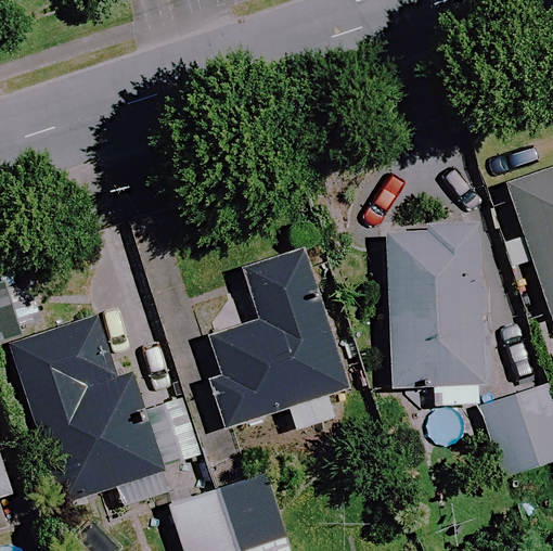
[(552,164),(504,181),(551,320),(552,319),(552,164)]
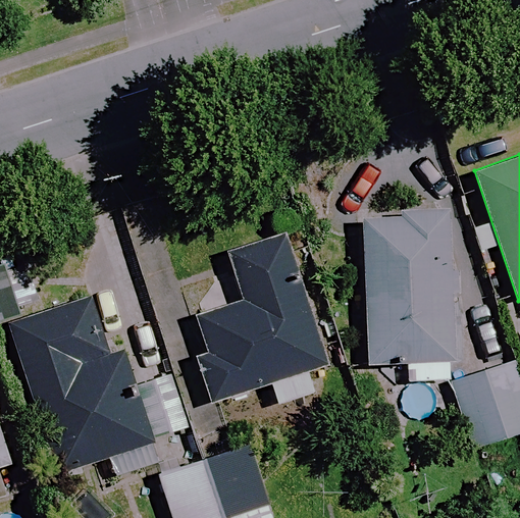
[(463,358),(455,207),(387,210),(390,250),(363,252),(368,364),(405,362),(406,381),(449,379),(448,358),(463,358)]
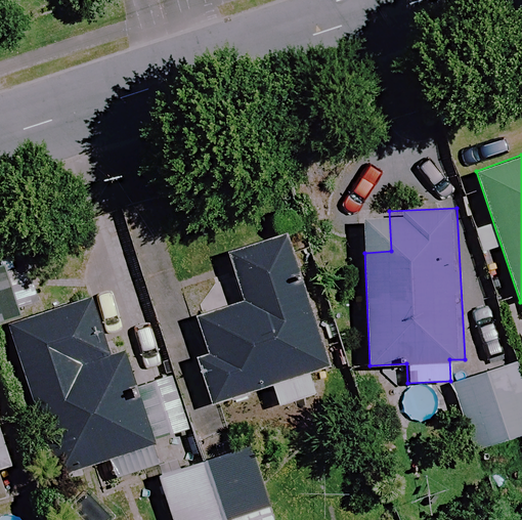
[(331,367),(284,229),(226,249),(244,300),(197,315),(209,352),(197,356),(214,405),(270,386),(277,407),(315,394),(309,375),(331,367)]
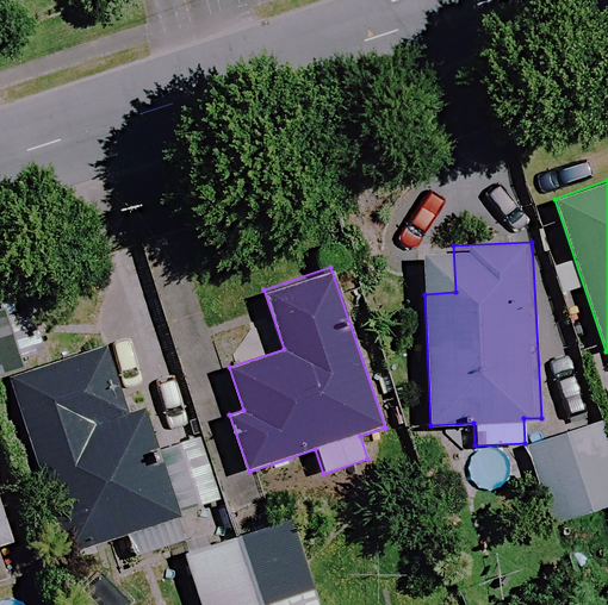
[(131,419),(110,347),(11,376),(64,553),(175,518),(143,415),(131,419)]
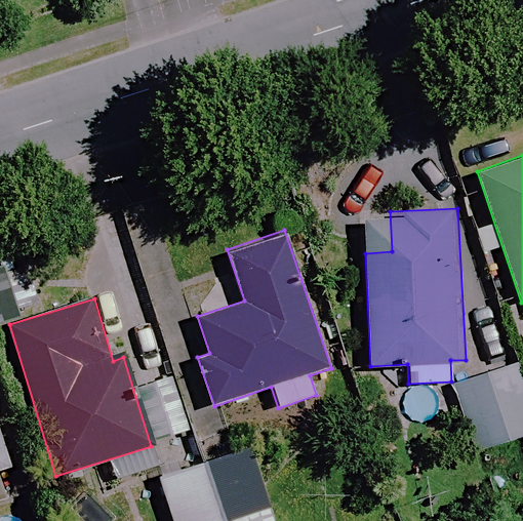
[(522,394),(514,363),(465,378),(485,449),(522,438),(522,394)]
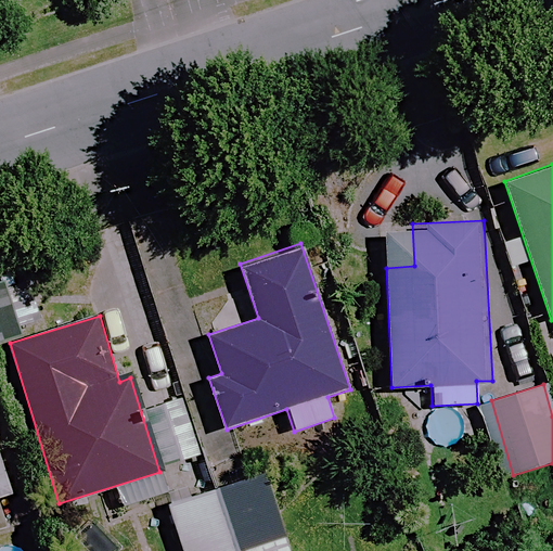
[(292,550),(266,472),(168,505),(183,550),(292,550)]
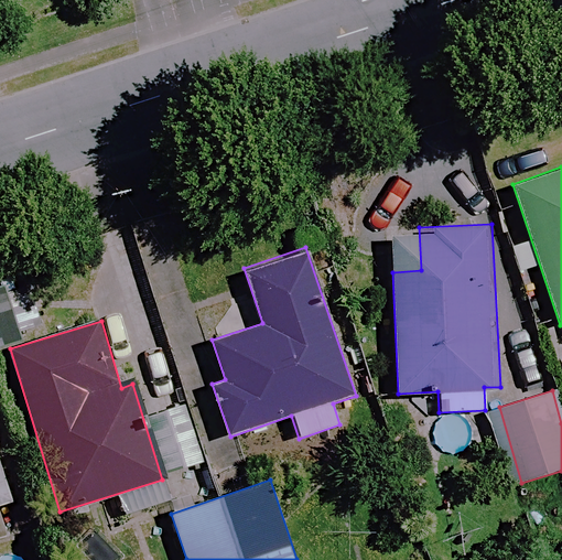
All buildings are outlined.
